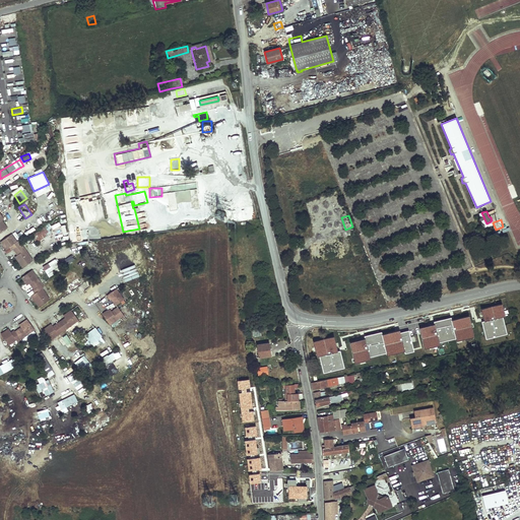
[(30,235),(36,243),(54,232),(48,223),(30,235)]
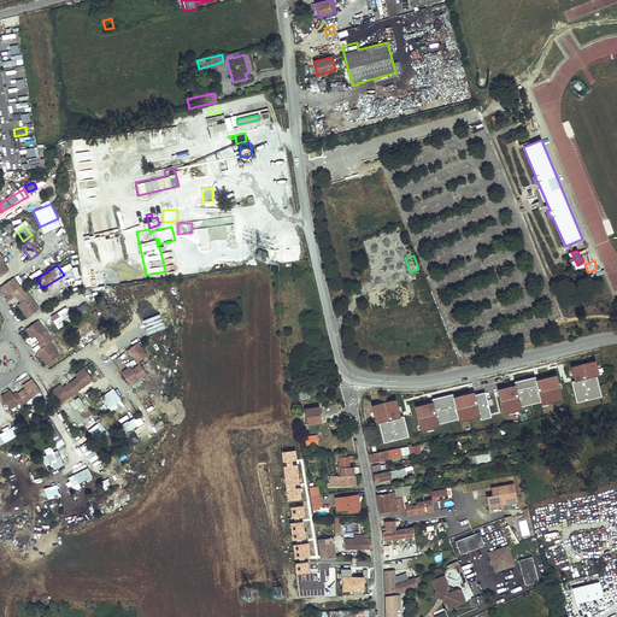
[(30,280),(42,274),(39,268),(28,274),(30,280)]
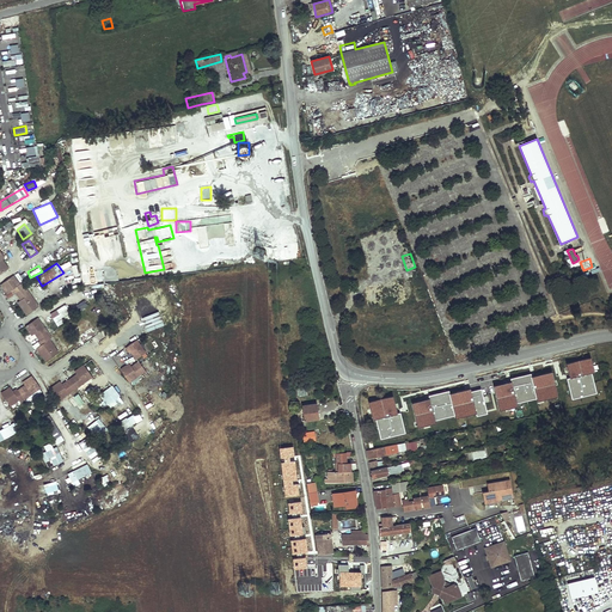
[(24,271),(16,277),(19,282),(28,276),(24,271)]
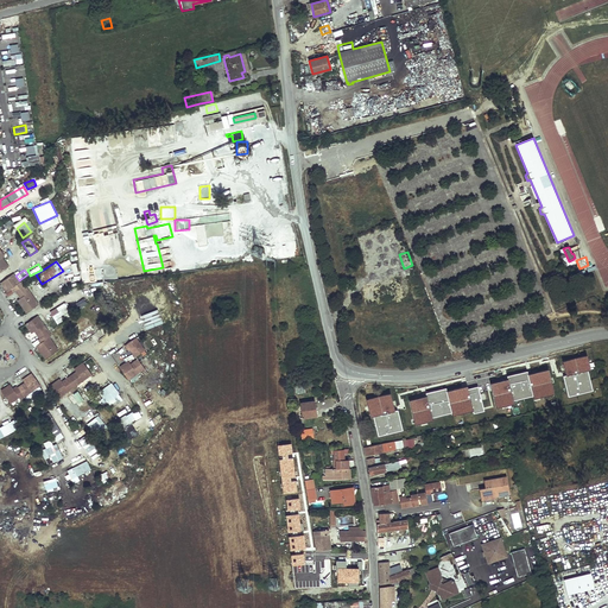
[(13,274),(0,283),(6,291),(12,287),(17,295),(18,295),(20,298),(17,301),(26,312),(38,304),(24,285),(21,280),(19,283),(13,274)]
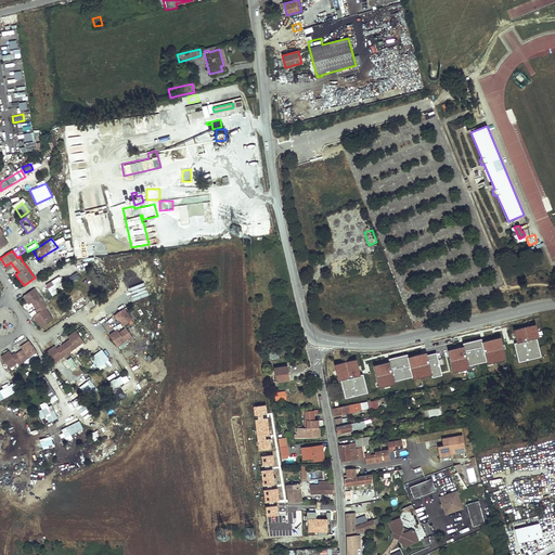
[(381,252),(372,253),(373,262),(382,260),(381,252)]
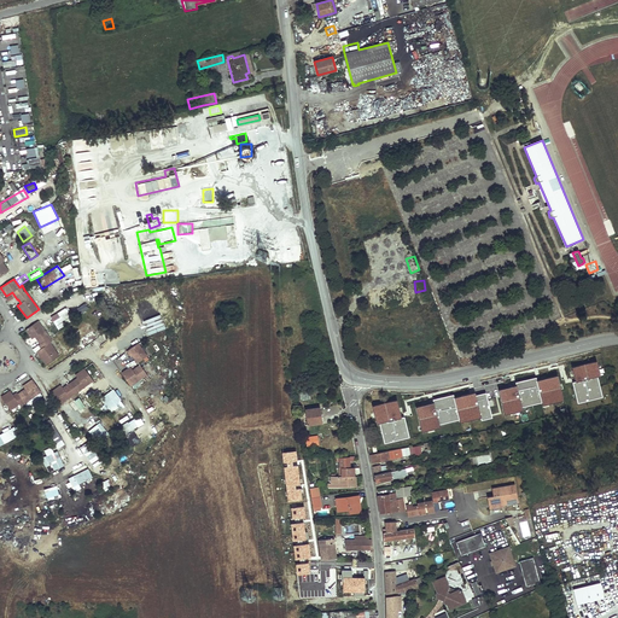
[(373,310),(412,301),(407,281),(396,284),(397,289),(385,292),(385,289),(369,292),(373,310)]
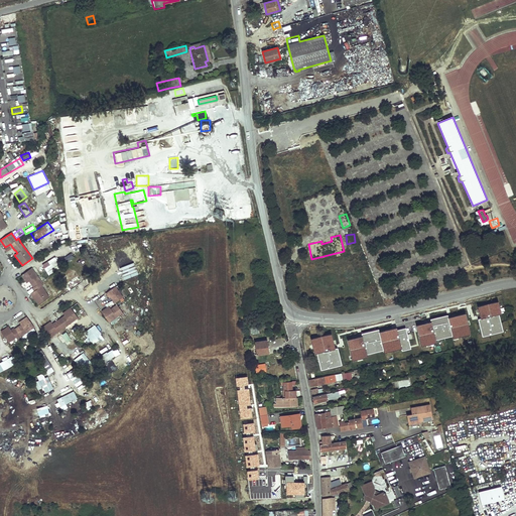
[(48,261),(50,264),(44,268),(48,274),(60,265),(55,257),(48,261)]
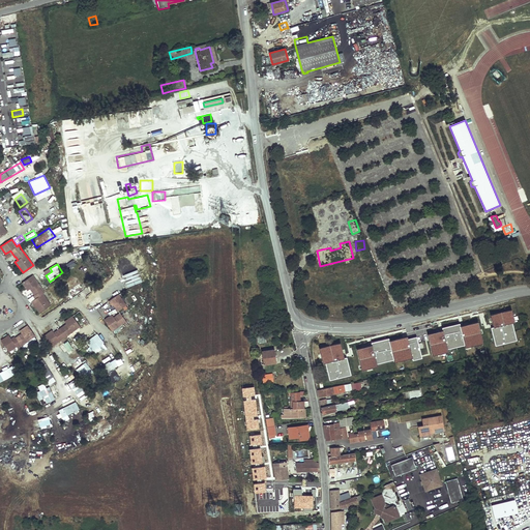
[(32,275),(22,283),(27,291),(31,288),(32,291),(32,292),(36,298),(31,301),(34,305),(39,313),(50,305),(42,294),(45,293),(41,289),(32,275)]
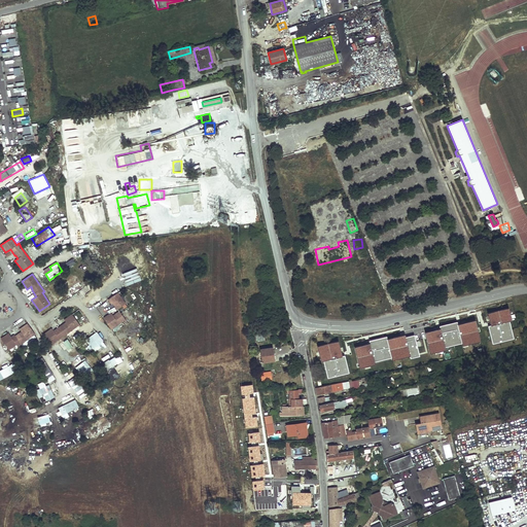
[(68,289),(73,295),(83,288),(78,281),(68,289)]
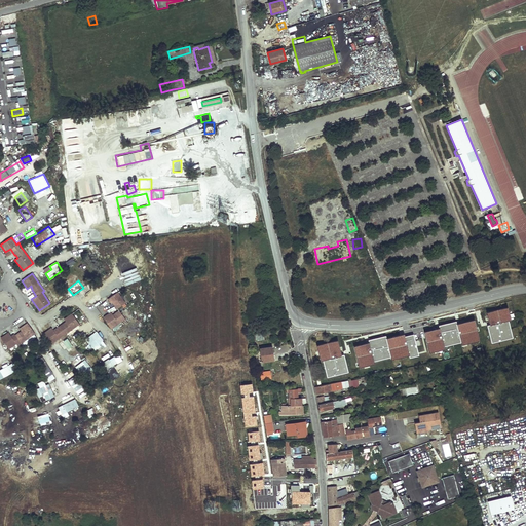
[(77,293),(83,302),(88,299),(82,290),(77,293)]
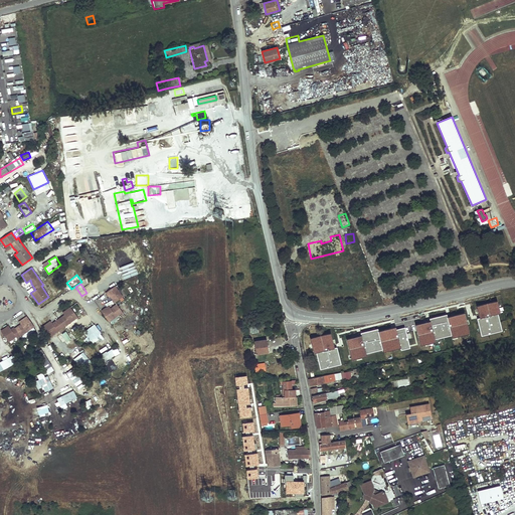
[(115,286),(105,293),(109,298),(110,296),(115,302),(122,297),(115,286)]
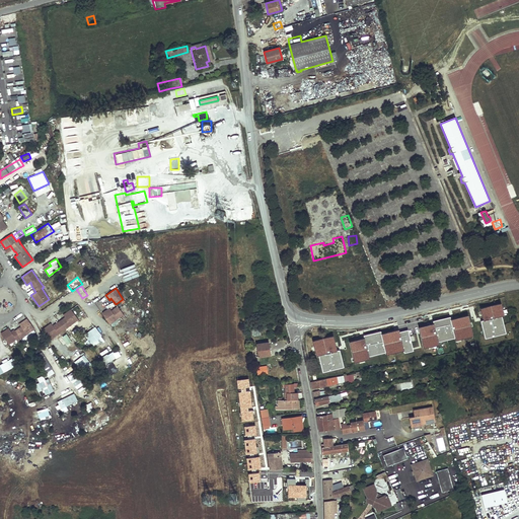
[(485,339),(507,334),(503,315),(505,315),(502,303),(480,307),(484,320),(480,320),(485,339)]
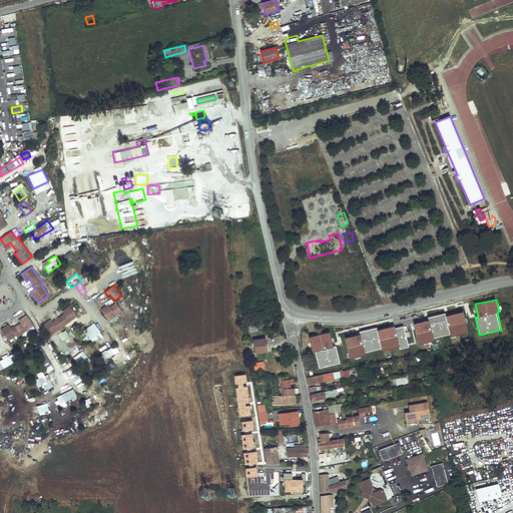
[(108,305),(100,310),(107,321),(118,313),(113,307),(110,309),(108,305)]
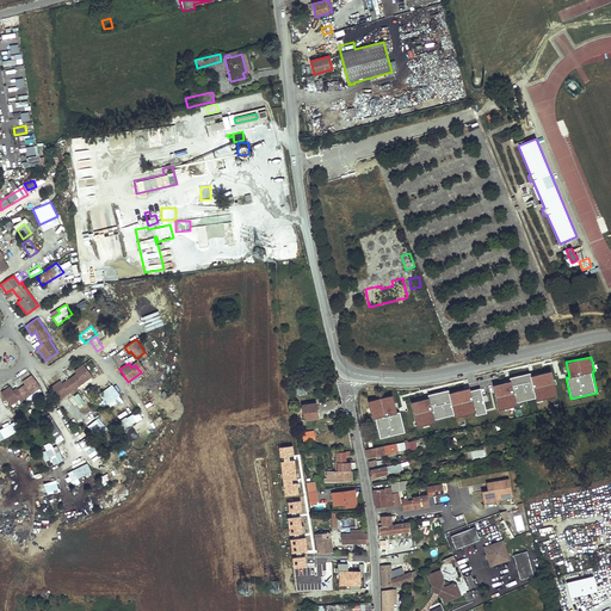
[(60,381),(50,388),(59,400),(91,376),(84,365),(74,371),(76,375),(74,377),(73,376),(69,378),(66,382),(66,383),(62,386),(60,381)]
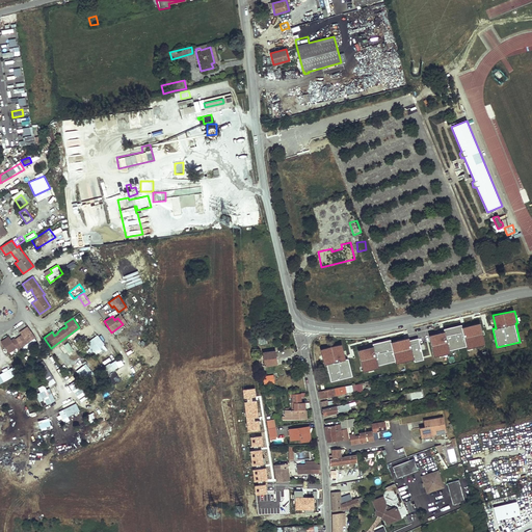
[(467,349),(485,344),(480,322),(461,327),(467,349)]
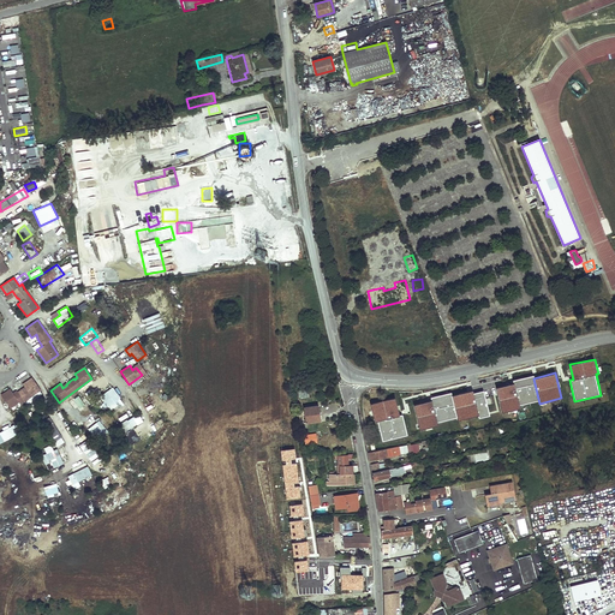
[(10,389),(1,395),(10,408),(18,401),(19,404),(40,389),(31,378),(23,384),(25,388),(22,390),(22,389),(13,395),(10,389)]
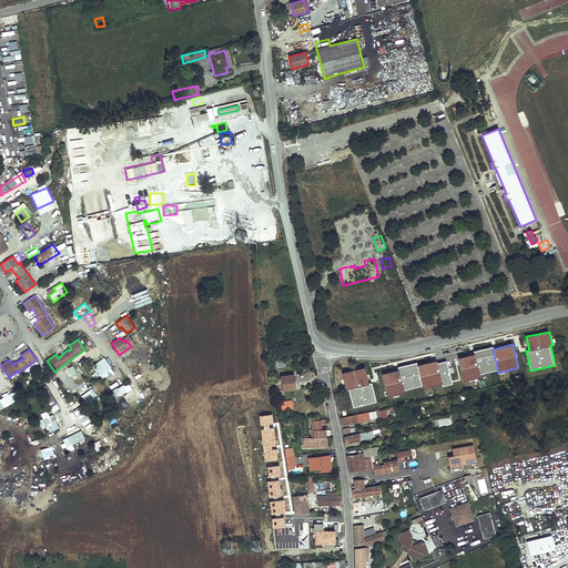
[(105,357),(91,366),(100,382),(114,373),(105,357)]
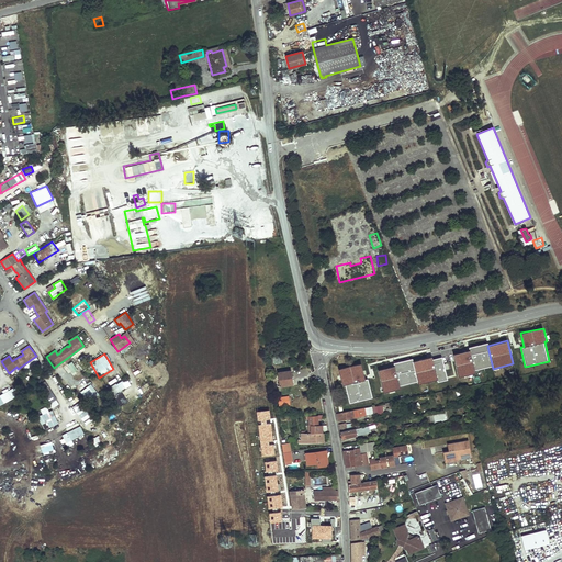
[(433,357),(379,368),(383,391),(459,377),(454,355),(433,359),(433,357)]
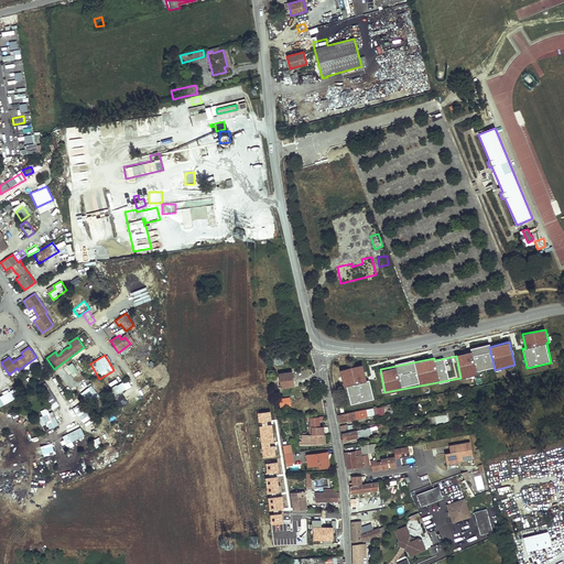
[(74,378),(82,371),(73,360),(65,367),(74,378)]
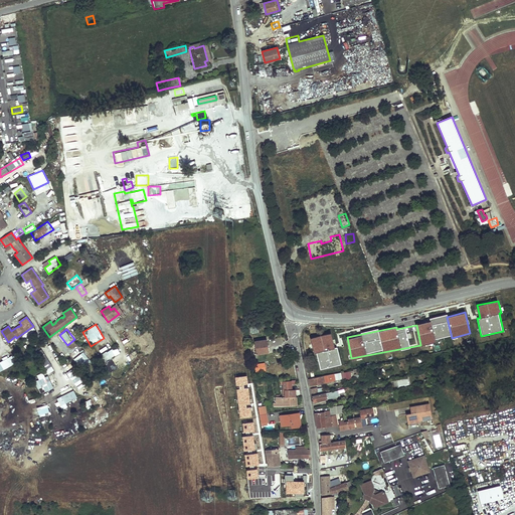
[(301,342),(304,354),(327,348),(327,345),(328,345),(327,343),(326,344),(325,339),(328,338),(327,336),(301,342)]
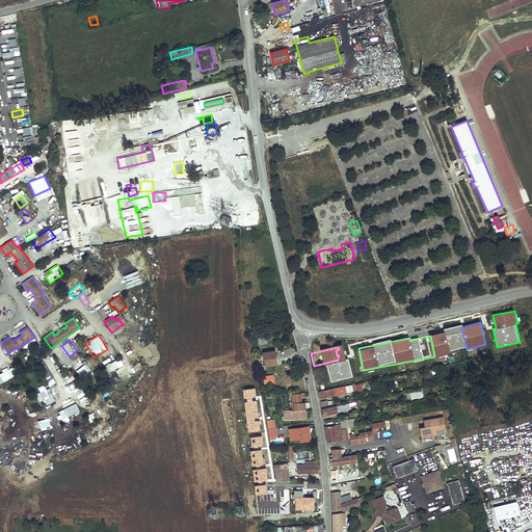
[(262,355),(258,355),(260,366),(264,366),(275,364),(274,356),(275,356),(274,350),(262,352),(262,355)]
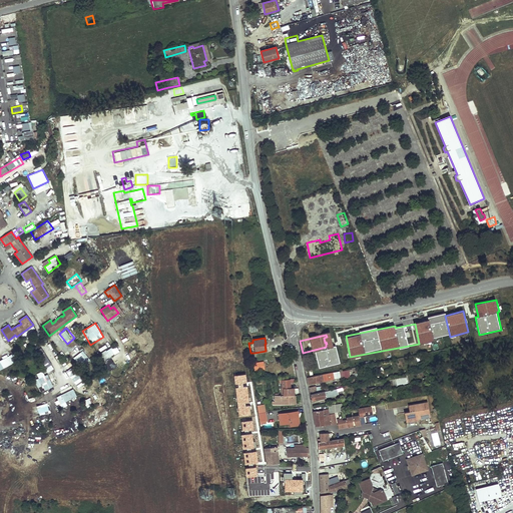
[(115,345),(99,356),(103,362),(119,351),(115,345)]
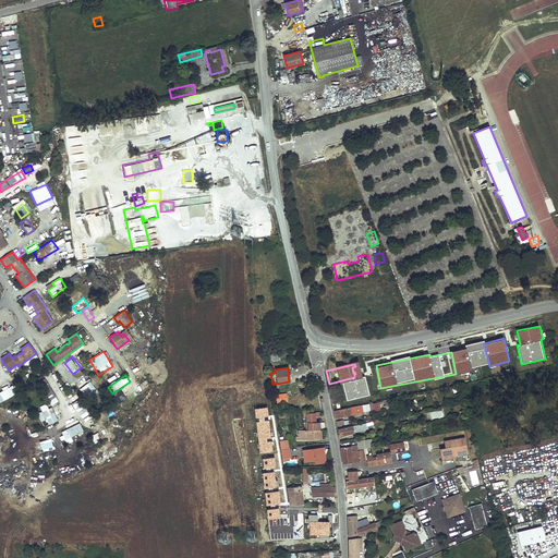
[(89,379),(79,386),(86,399),(97,392),(89,379)]
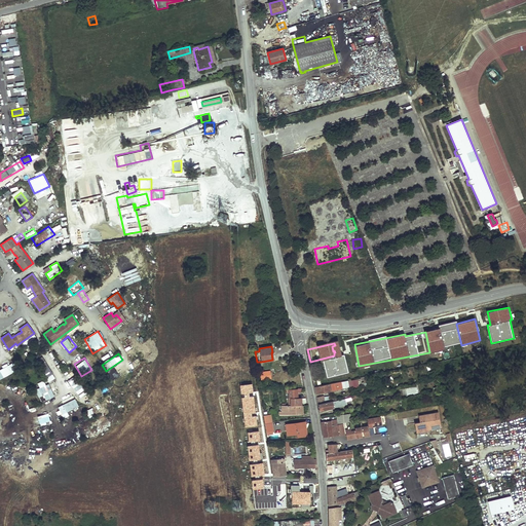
[(0,379),(16,371),(12,364),(0,369),(0,379)]
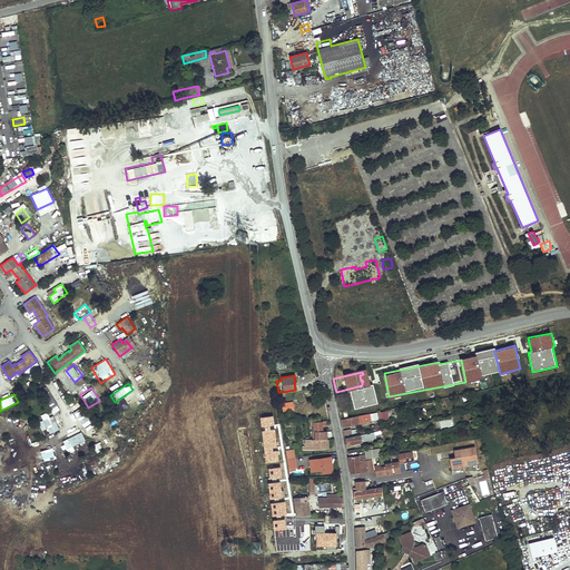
[(55,401),(48,405),(53,414),(60,410),(55,401)]
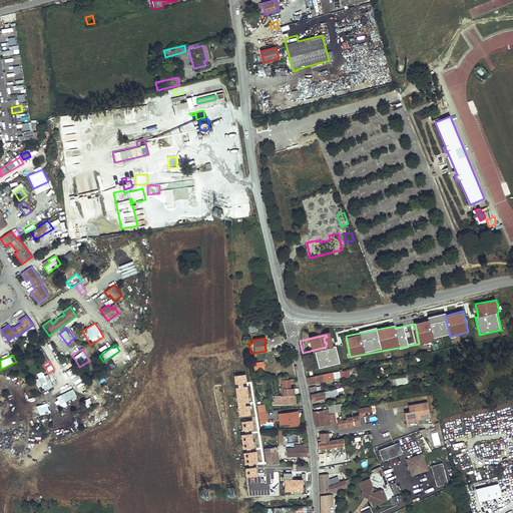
[(308,378),(309,384),(363,374),(363,371),(360,372),(359,367),(308,378)]
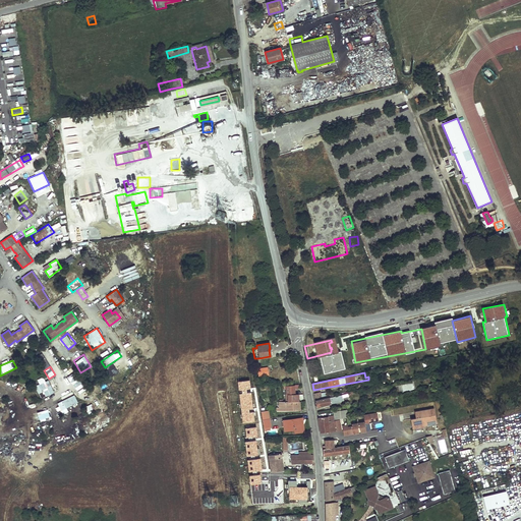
[(75,373),(68,379),(79,394),(87,390),(75,373)]
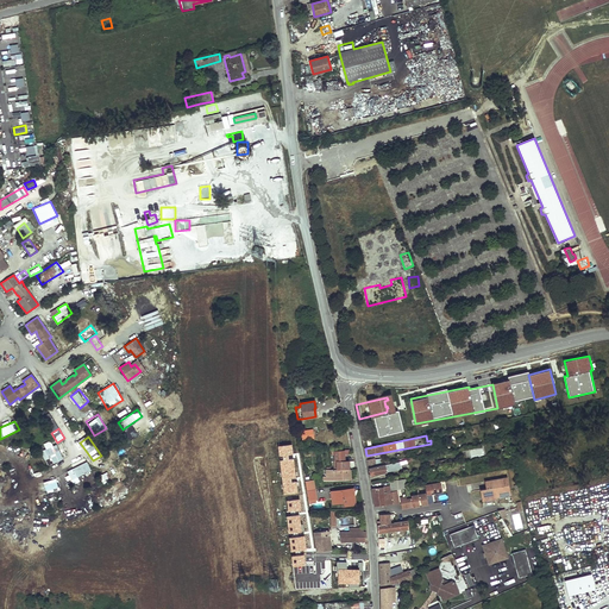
[(43,444),(46,449),(41,451),(45,460),(50,458),(52,464),(63,459),(57,444),(52,446),(50,440),(43,444)]
